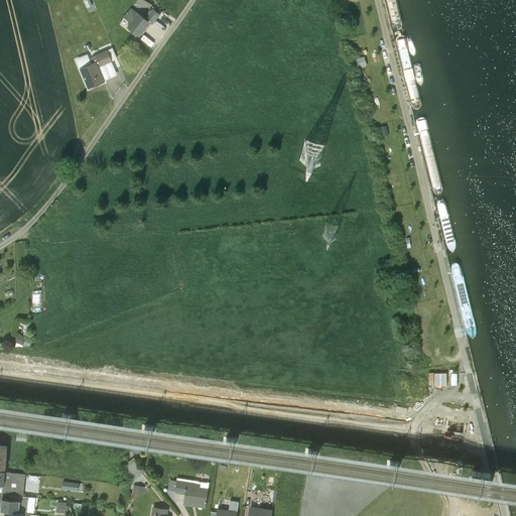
[(142,16),(138,13),(131,7),(126,12),(134,18),(127,27),(139,36),(150,23),(142,16)]
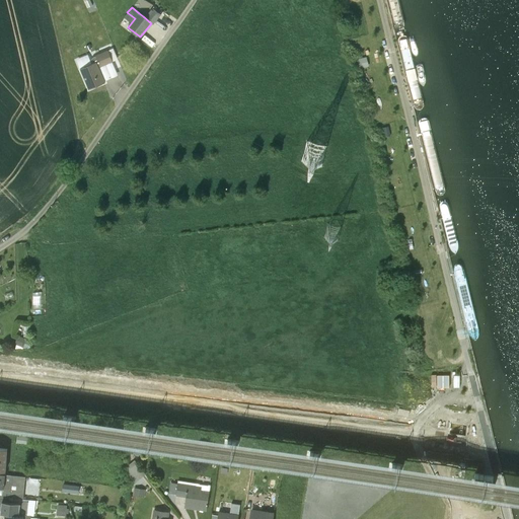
[(149,8),(146,11),(157,20),(160,16),(149,8)]
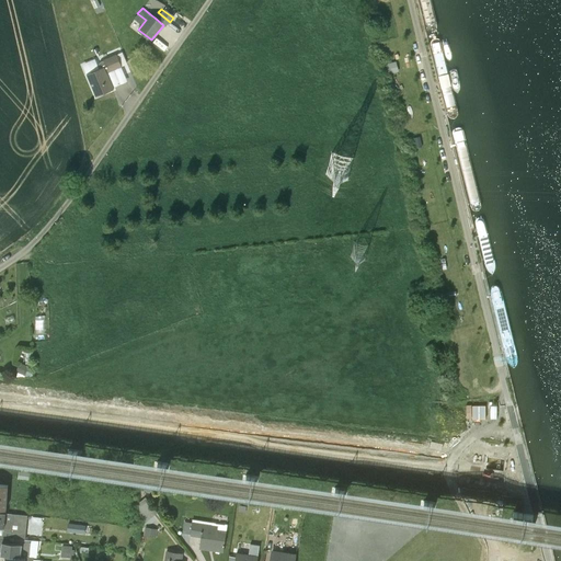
[(158,12),(155,18),(163,25),(165,27),(170,22),(158,12)]
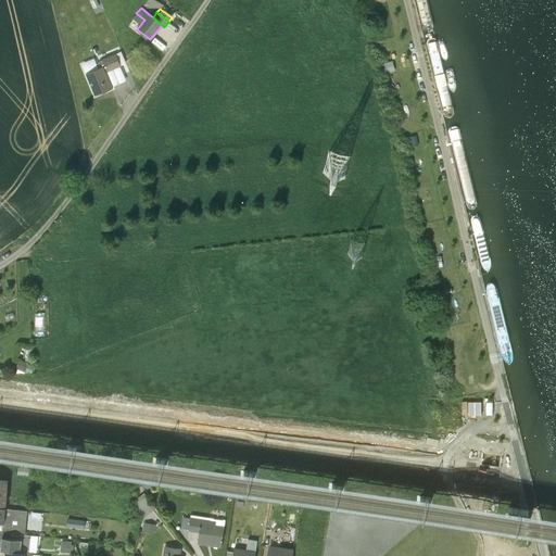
[(431,37),(430,38),(428,39),(427,40),(427,42),(427,43),(444,115),(445,116),(446,117),(447,118),(450,118),(451,118),(453,117),(454,116),(454,115),(454,113),(454,112),(438,42),(437,40),(436,39),(434,38),(433,38),(431,37)]
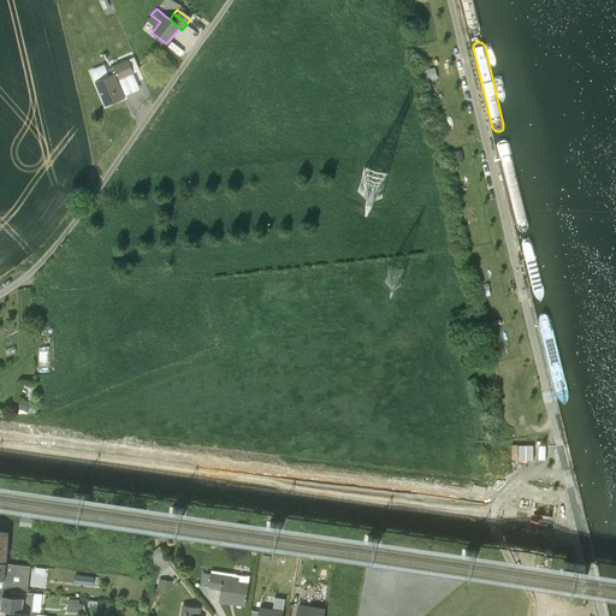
[(107,73),(108,76),(94,82),(105,107),(125,98),(118,81),(134,73),(128,59),(113,66),(113,67),(111,67),(108,70),(107,71),(107,73)]
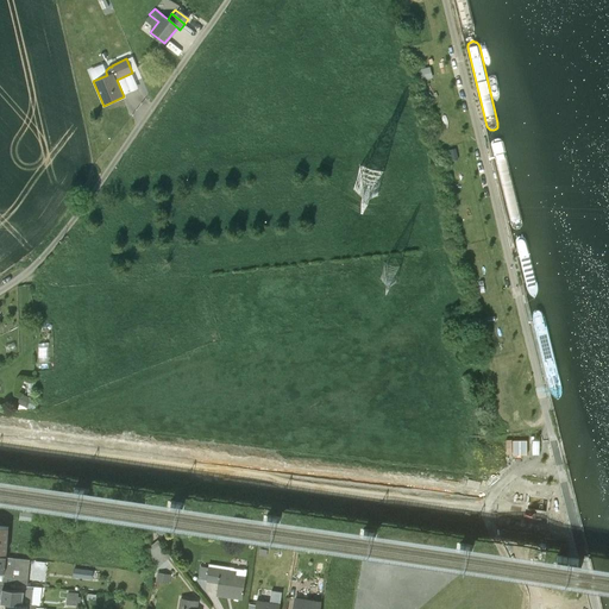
[(425,76),(434,74),(432,64),(424,66),(425,76)]
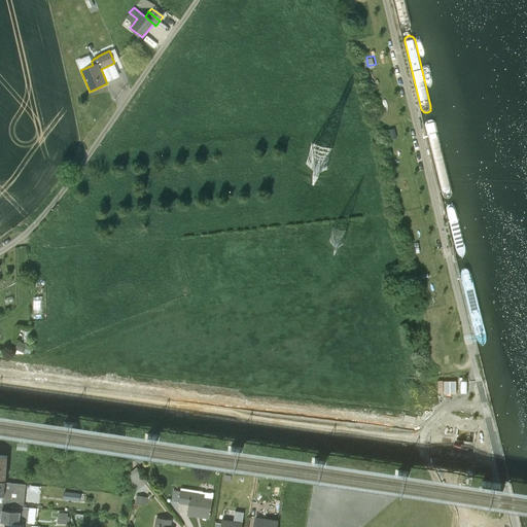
[(452,205),(449,204),(447,206),(446,209),(456,250),(458,255),(463,257),(465,253),(465,248),(463,243),(454,207),(452,205)]
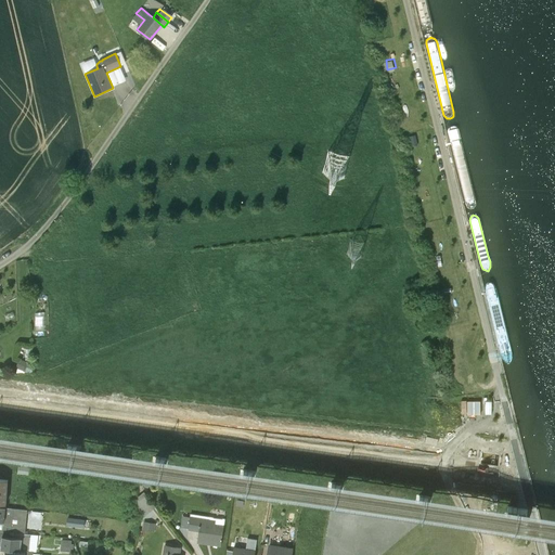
[(491,281),(489,281),(488,282),(486,284),(486,289),(503,359),(505,362),(508,364),(511,361),(512,357),(497,287),(494,283),(491,281)]
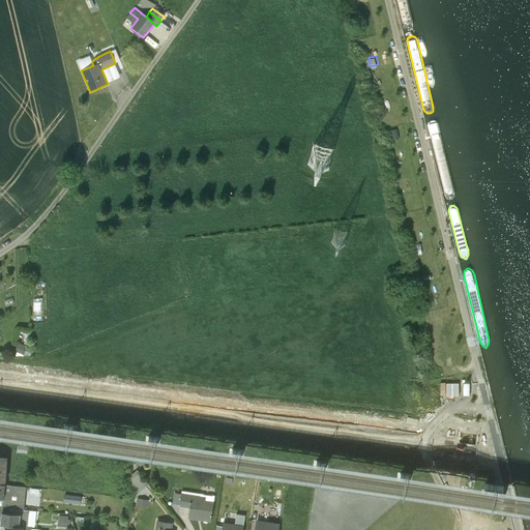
[(33,348),(18,345),(17,353),(32,356),(33,348)]
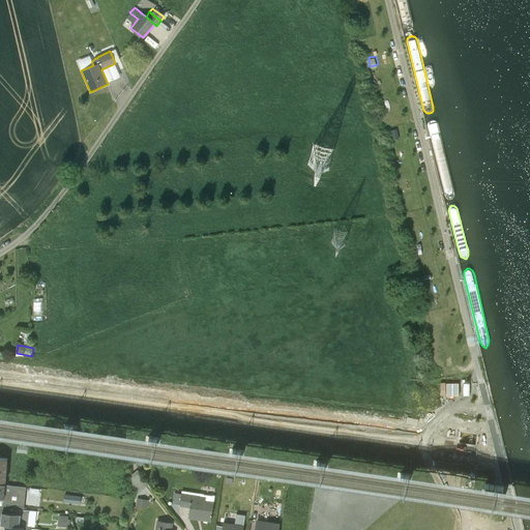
[(12,488),(0,486),(0,508),(18,510),(19,503),(11,501),(12,488)]
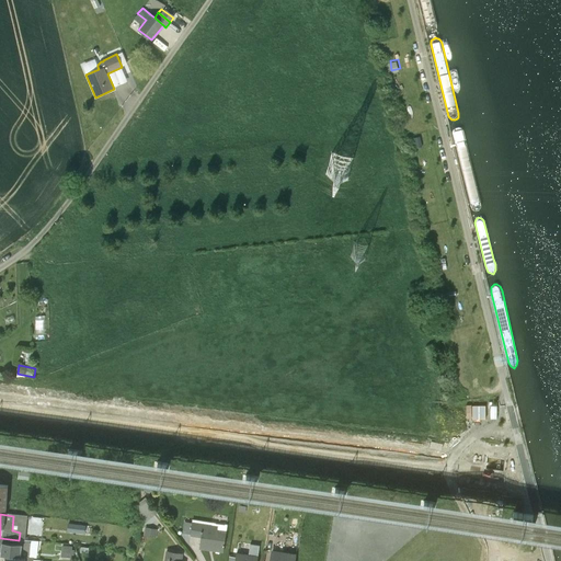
[(212,526),(184,523),(182,535),(191,536),(191,538),(201,539),(198,550),(224,554),(227,526),(212,524),(212,526)]
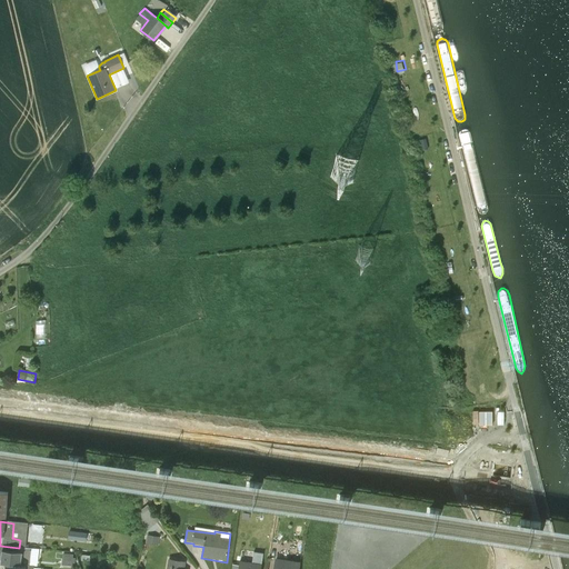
[(19,548),(0,546),(0,553),(0,555),(0,556),(0,565),(5,566),(33,568),(37,568),(39,551),(31,550),(30,551),(21,550),(19,548)]
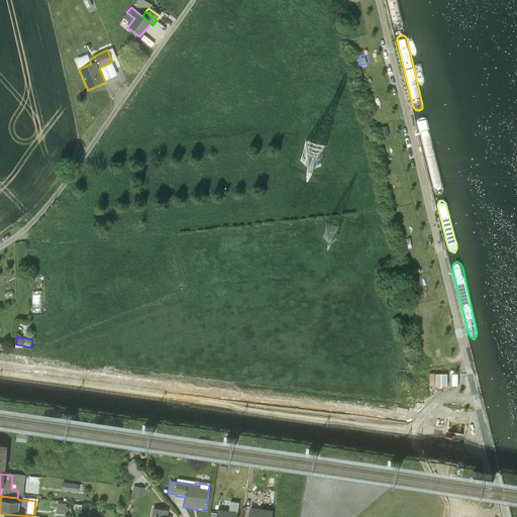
[(272,516),(273,512),(250,508),(248,516),(272,516)]
